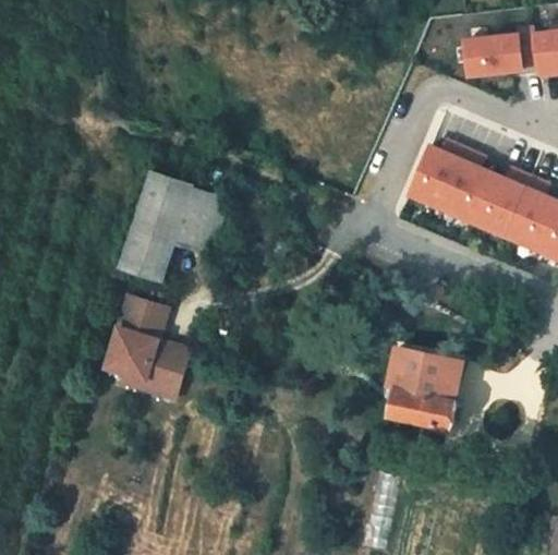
[(520,38),(465,45),(470,80),(525,73),(524,69),(540,68),(536,38),(535,32),(520,34),(520,38)]
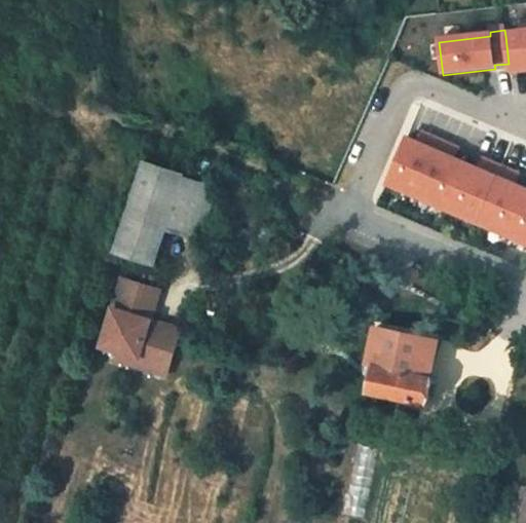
[(525,33),(505,36),(509,64),(511,75),(525,73),(525,72),(525,69),(525,33)]
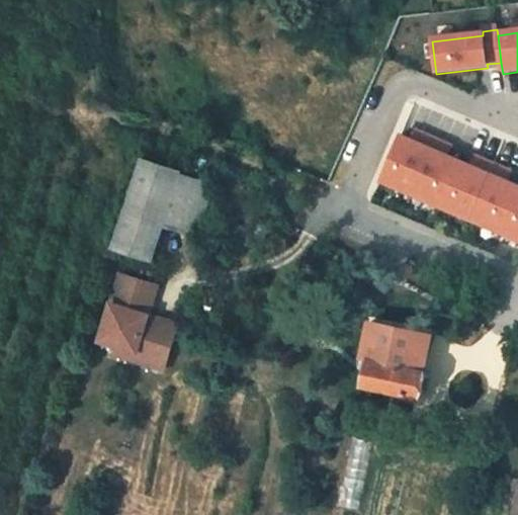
[(401,139),(381,183),(411,196),(434,142),(425,138),(417,134),(413,144),(401,139)]
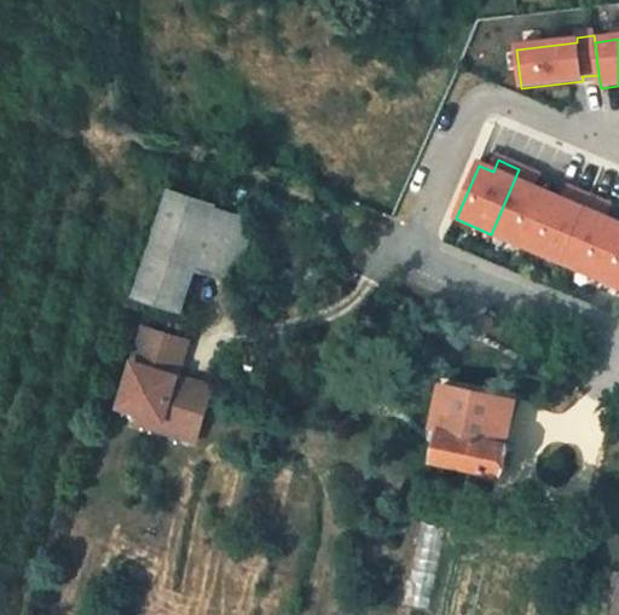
[(531,174),(519,169),(491,235),(526,249),(549,196),(536,190),(541,179),(531,174)]
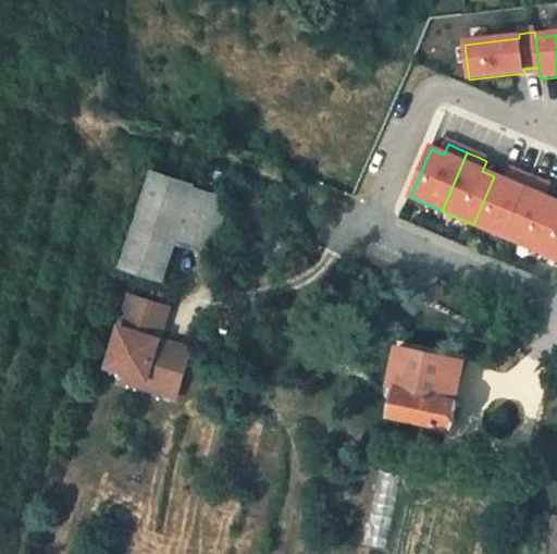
[(161,284),(175,241),(211,253),(227,200),(193,188),(194,185),(148,171),(115,269),(161,284)]
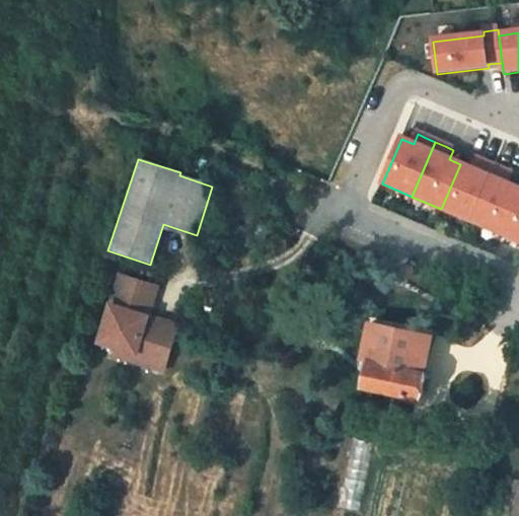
[(472,169),(460,164),(441,209),(470,222),(495,167),(486,164),(476,160),(472,169)]
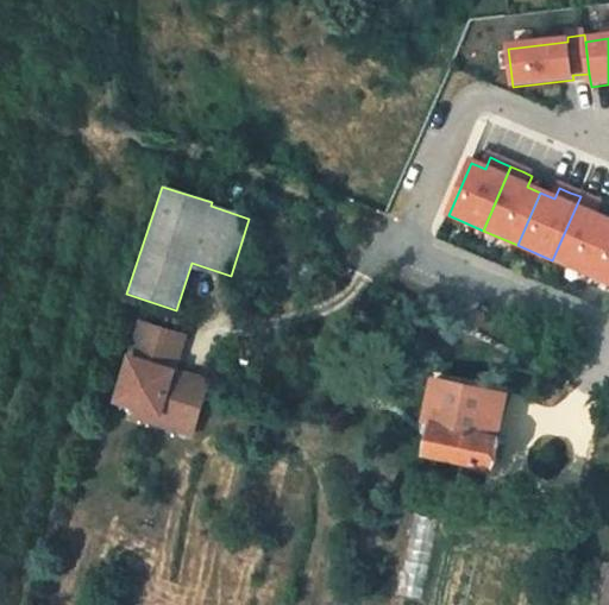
[(591,202),(581,196),(552,260),(588,276),(608,225),(608,222),(596,218),(601,206),(591,202)]
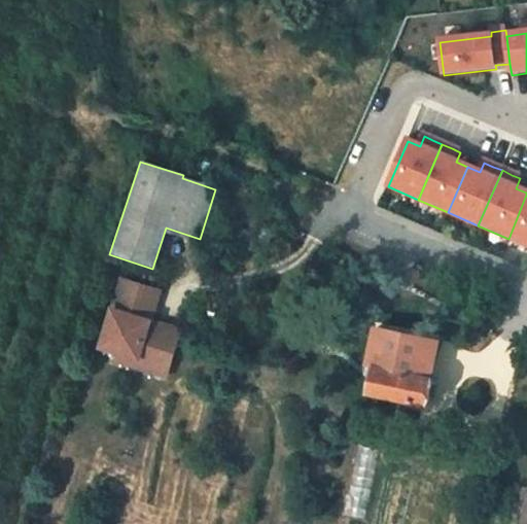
[(526,195),(508,239),(526,246),(526,195)]
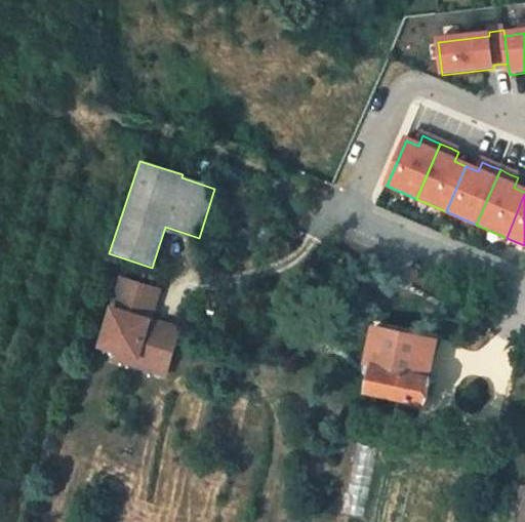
[(148,323),(157,292),(120,279),(99,347),(135,359),(133,368),(164,378),(175,340),(146,331),(148,323)]
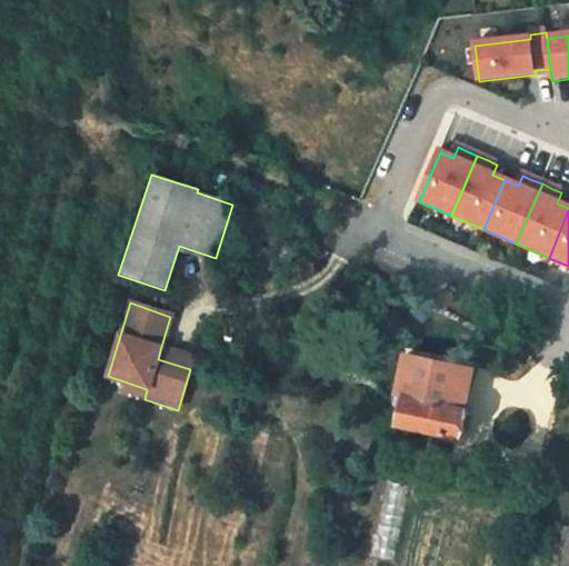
[(160,350),(158,359),(190,369),(192,360),(160,350)]
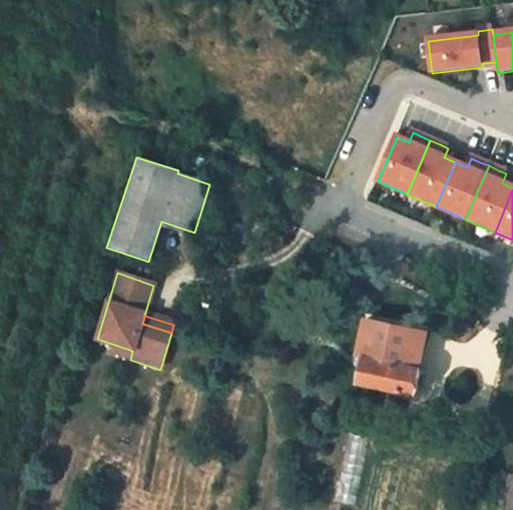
[(417,396),(428,335),(366,324),(359,364),(366,365),(362,386),(417,396)]
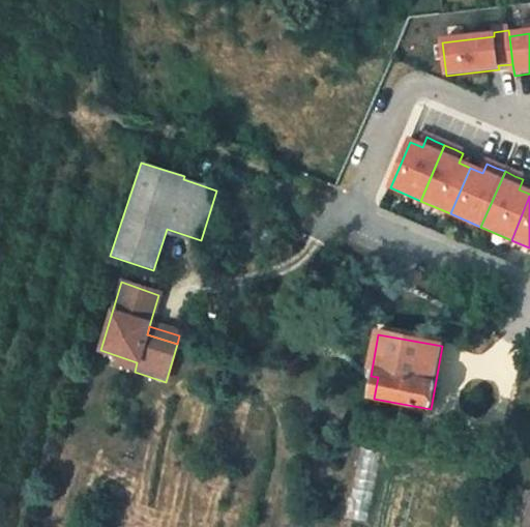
All buildings are outlined.
